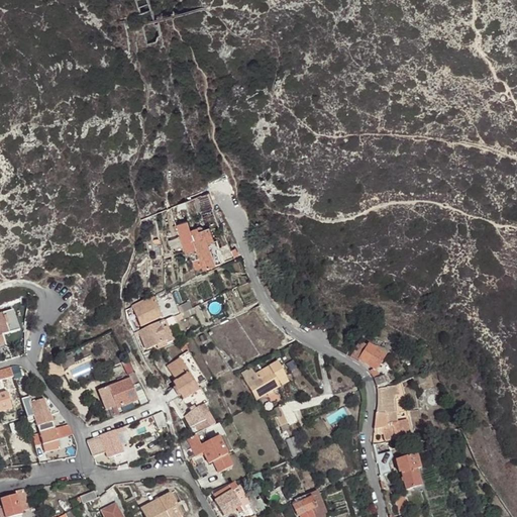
[(214,210),(208,197),(200,199),(206,213),(214,210)]
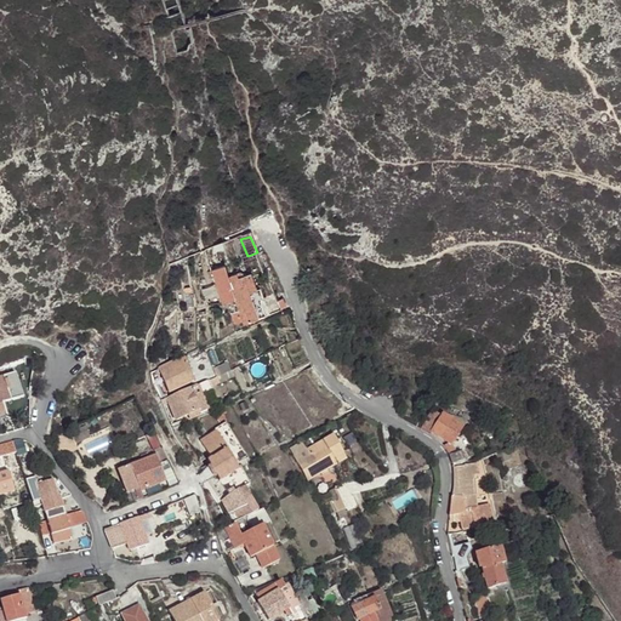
[(216,271),(220,285),(229,281),(234,279),(229,266),(216,271)]
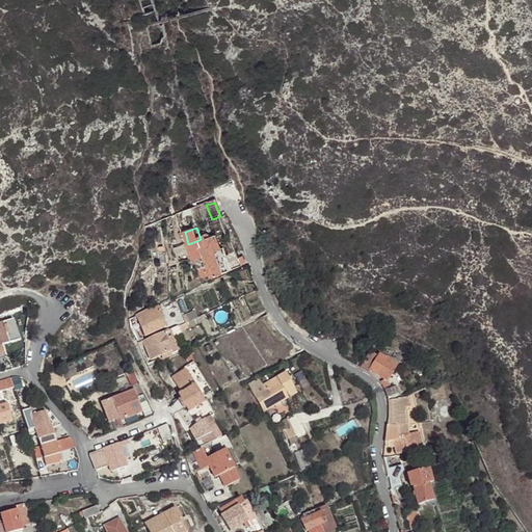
[(216,235),(208,237),(221,273),(230,270),(224,258),(228,257),(223,247),(221,248),(216,235)]
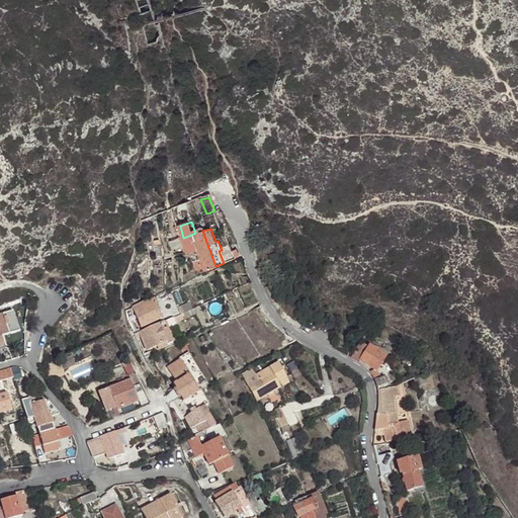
[(191,235),(197,250),(201,263),(203,269),(216,266),(202,231),(195,233),(191,235)]
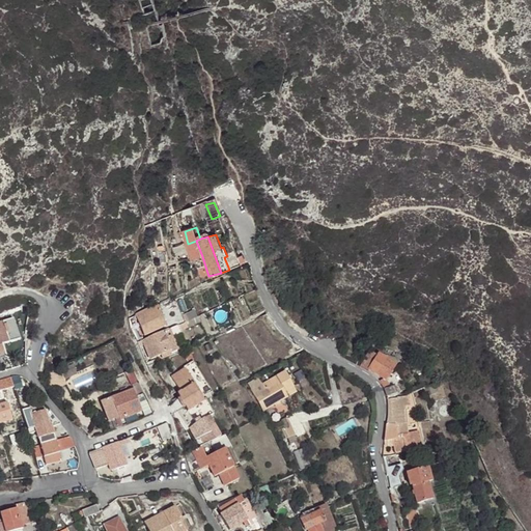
[(196,258),(202,256),(196,241),(188,244),(194,259),(196,258)]
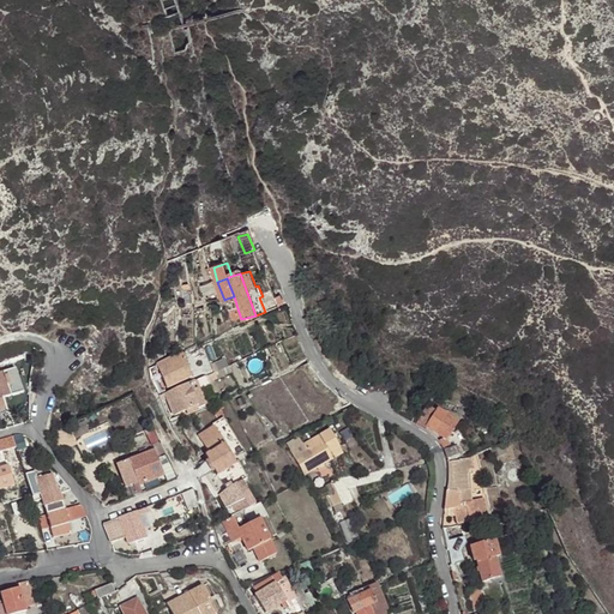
[(239,312),(234,296),(227,299),(232,314),(239,312)]
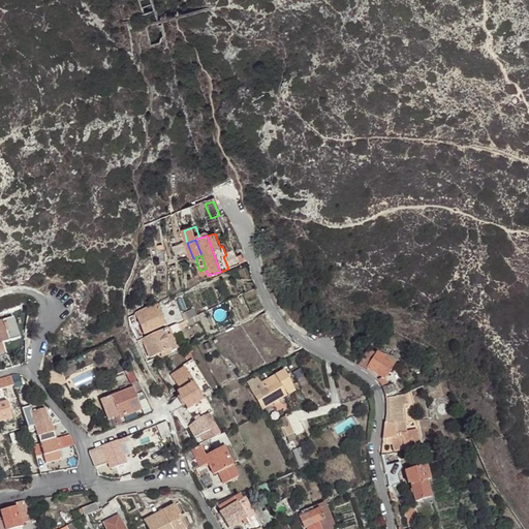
[(240,262),(237,256),(227,260),(230,267),(240,262)]
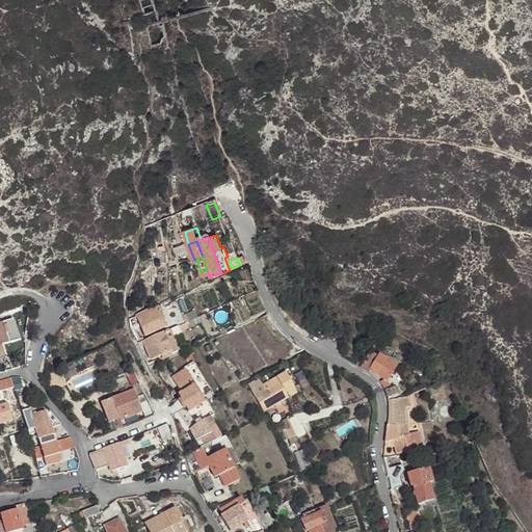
[(160,310),(154,313),(161,328),(167,325),(160,310)]
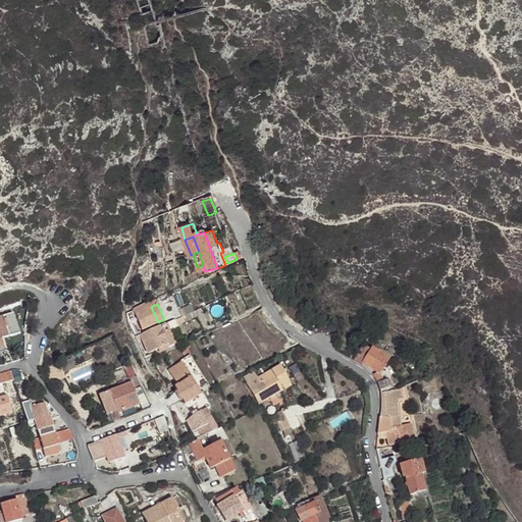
[(183,310),(185,316),(194,312),(192,305),(183,310)]
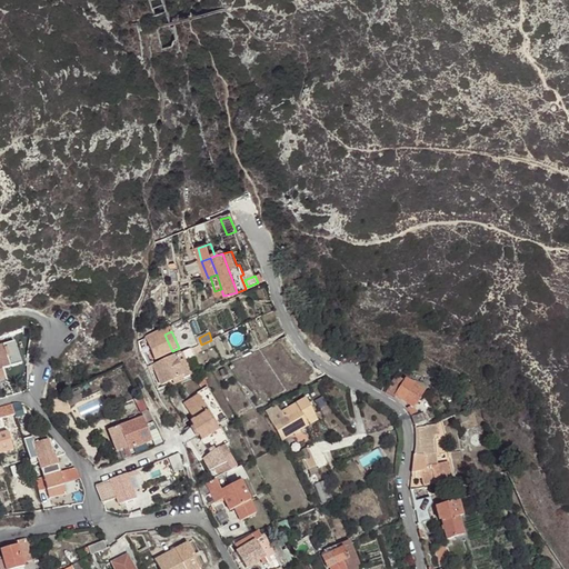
[(172,351),(165,335),(149,341),(157,358),(172,351)]
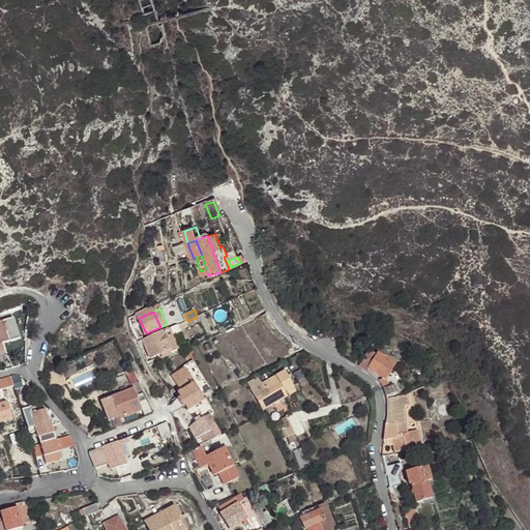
[(187,321),(185,322),(187,327),(192,326),(198,324),(202,322),(199,316),(197,317),(187,321)]
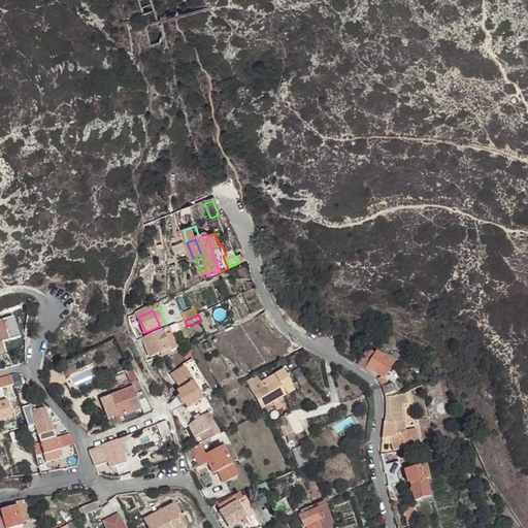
[(185,321),(174,325),(177,333),(189,328),(187,326),(185,321)]
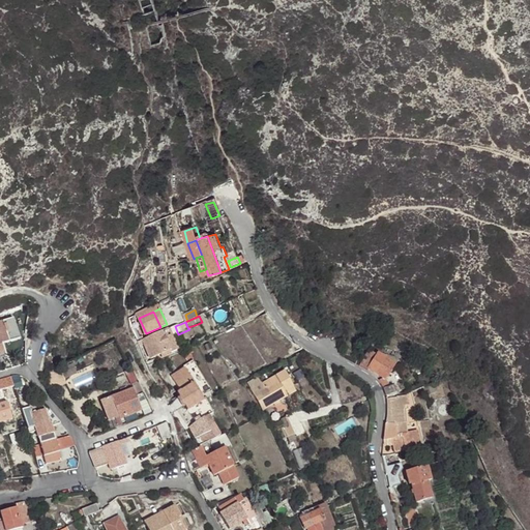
[(168,329),(143,341),(152,361),(177,351),(168,329)]
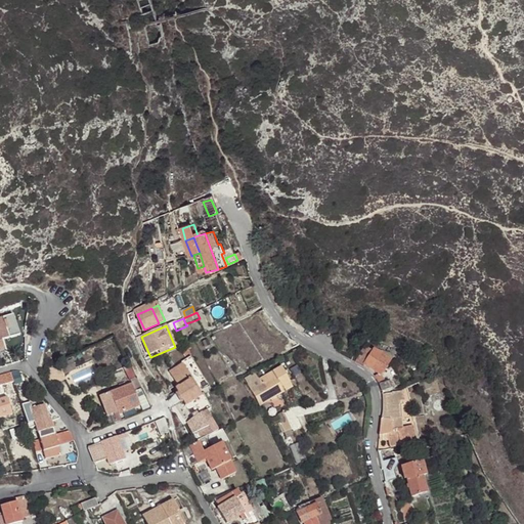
[(355,363),(361,367),(364,364),(373,351),(366,347),(355,363)]
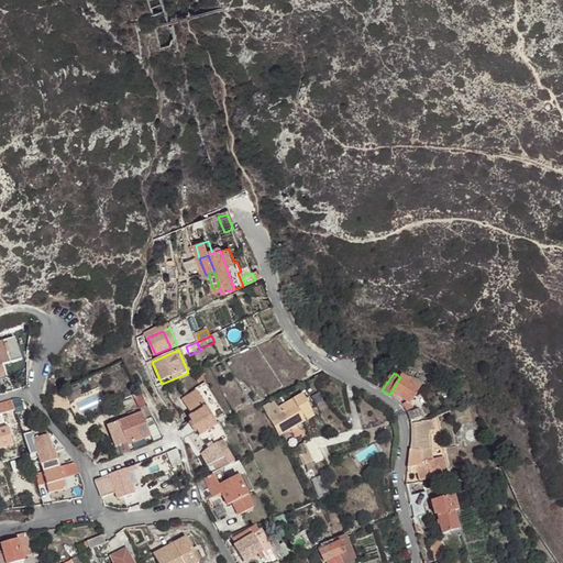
[(401,375),(400,377),(392,392),(408,403),(419,387),(401,375)]
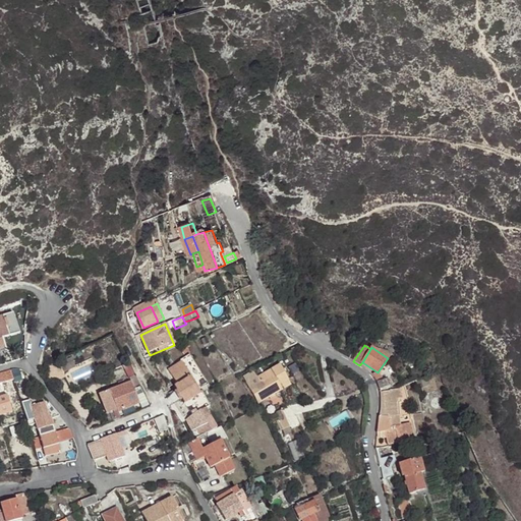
[(179,385),(192,377),(183,362),(170,369),(179,385)]
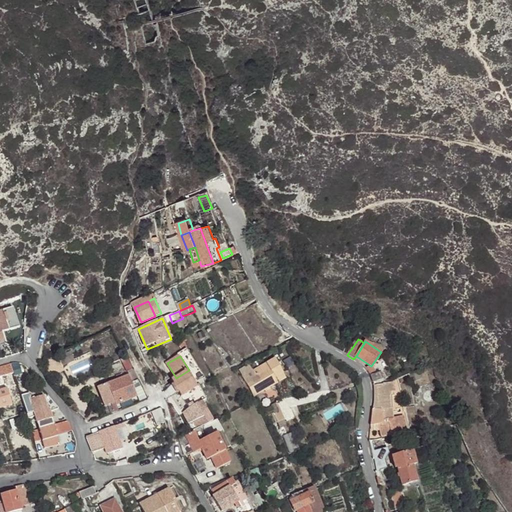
[(255,398),(286,379),(274,358),(251,371),(248,365),(239,371),(255,398)]
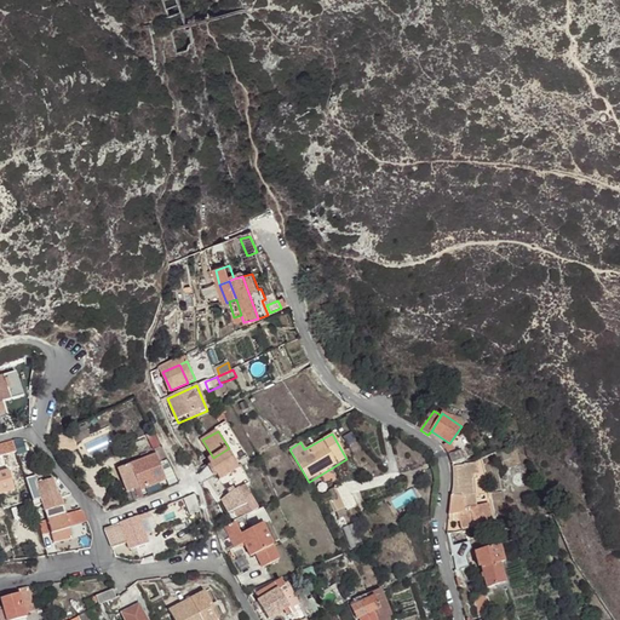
[(89,449),(109,446),(108,437),(86,441),(89,449)]
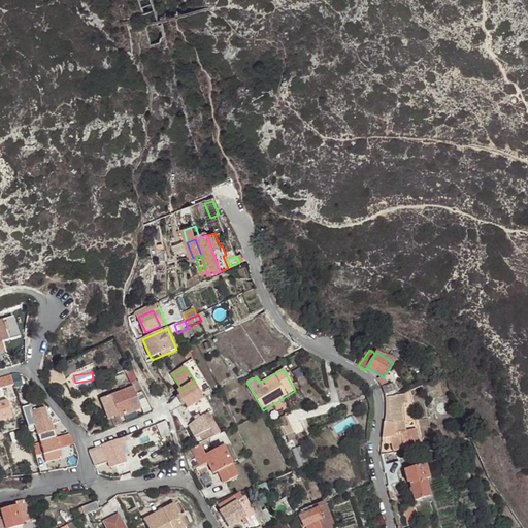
[(12,376),(0,378),(0,387),(1,390),(14,385),(12,376)]
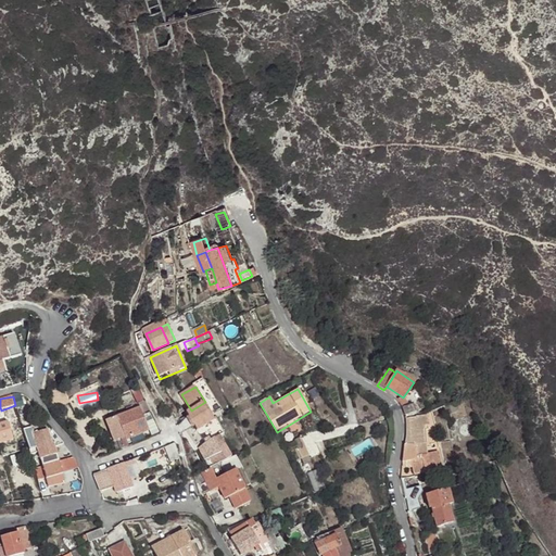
[(396,401),(402,407),(407,405),(403,397),(396,401)]
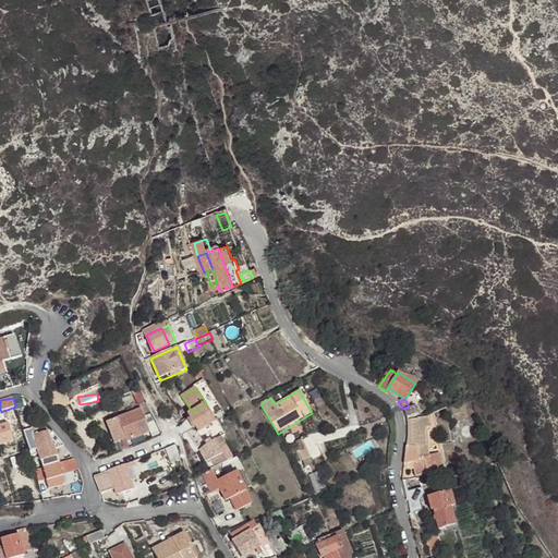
[(138,402),(142,410),(143,414),(149,412),(144,400),(138,402)]
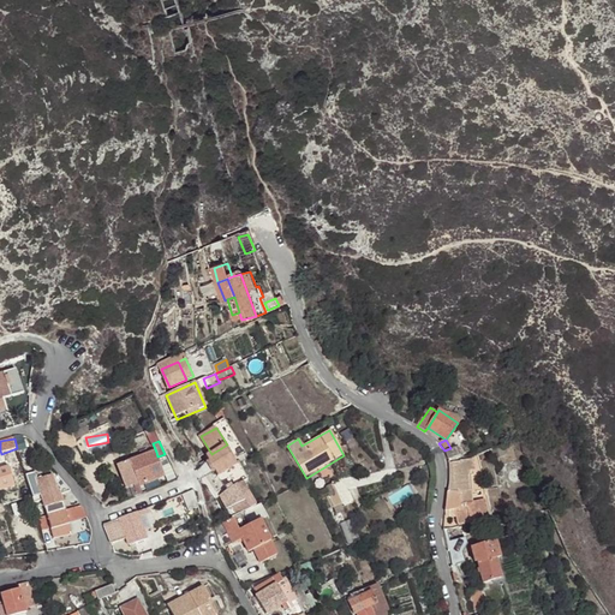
[(216,476),(236,465),(237,465),(227,445),(212,454),(206,457),(216,476)]
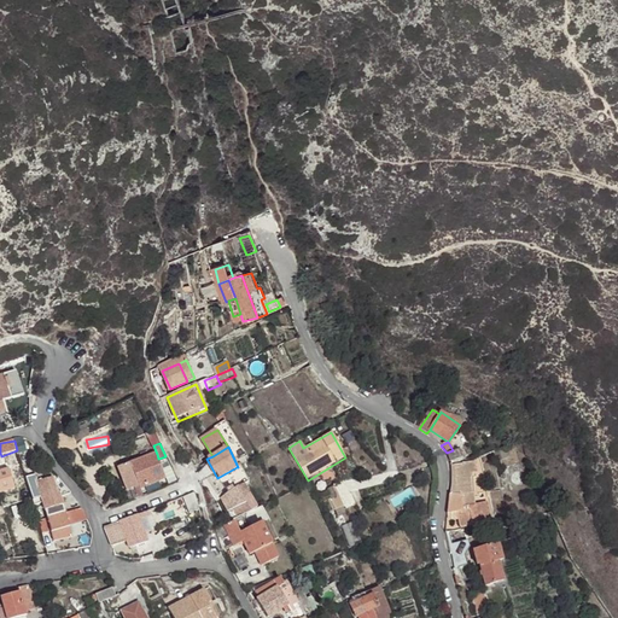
[(447,453),(450,461),(461,458),(458,449),(453,450),(447,453)]
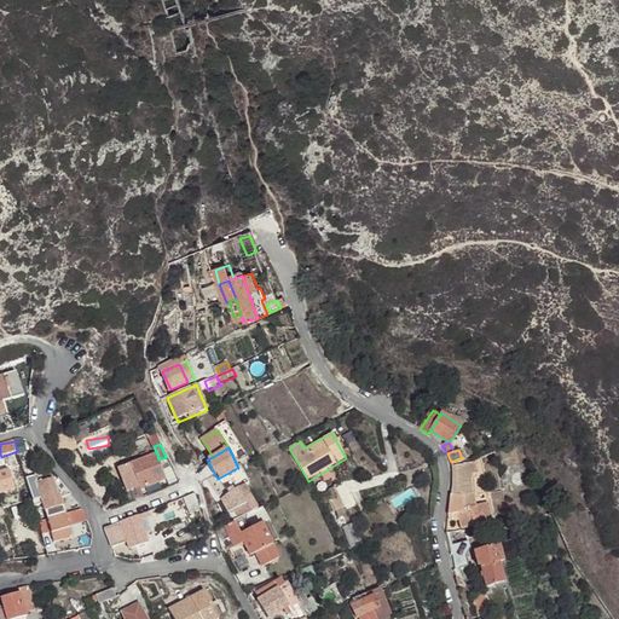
[(492,461),(490,453),(480,456),(482,463),(492,461)]
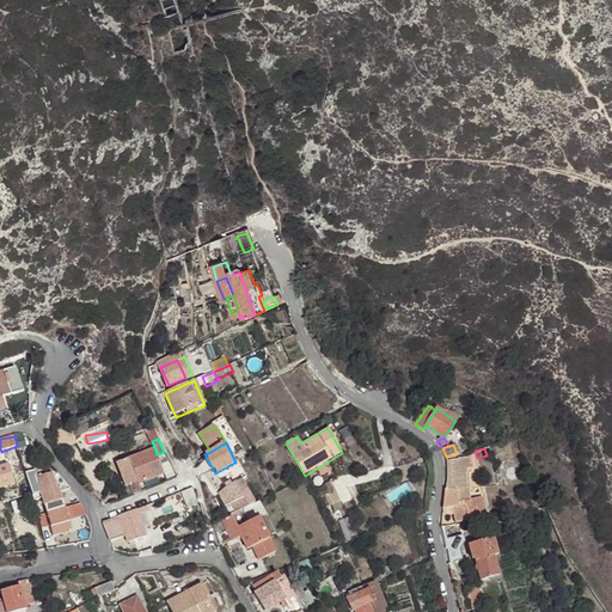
[(155,450),(117,464),(126,487),(139,482),(140,483),(165,475),(160,463),(157,454),(155,450)]
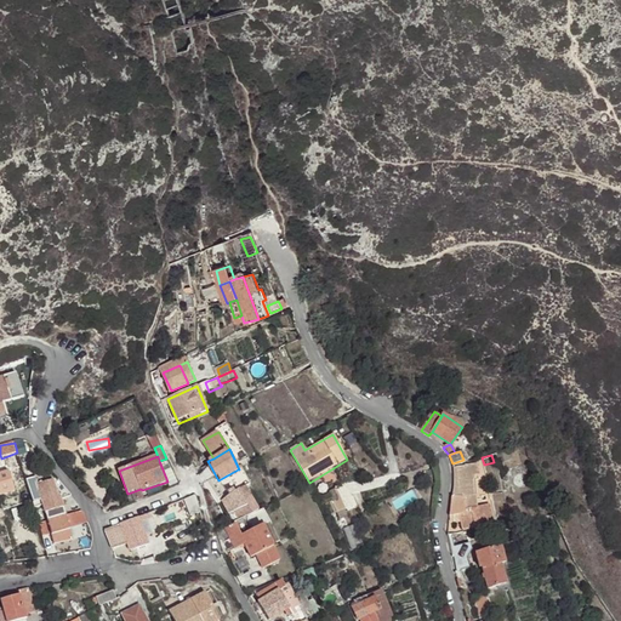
[(166,459),(159,461),(163,469),(170,467),(166,459)]
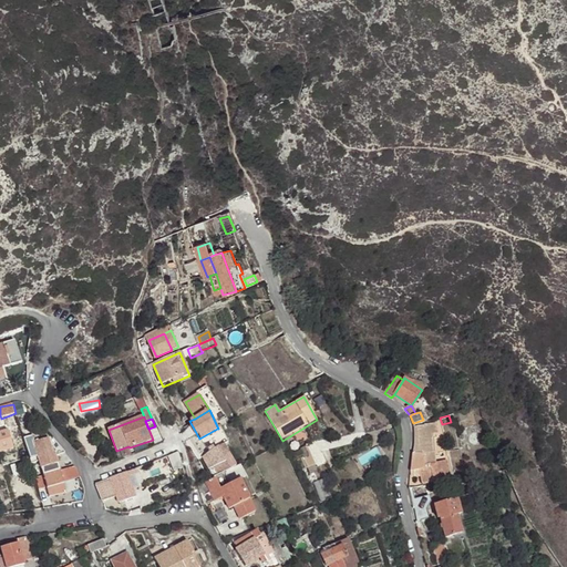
[(412,455),(412,457),(423,457),(425,466),(435,464),(434,453),(431,452),(431,434),(435,434),(435,424),(425,425),(425,428),(414,429),(414,433),(413,451),(412,455)]
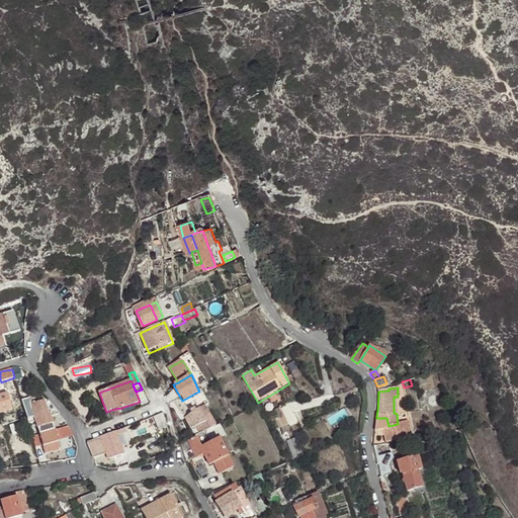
[(164,394),(167,404),(179,397),(174,389),(164,394)]
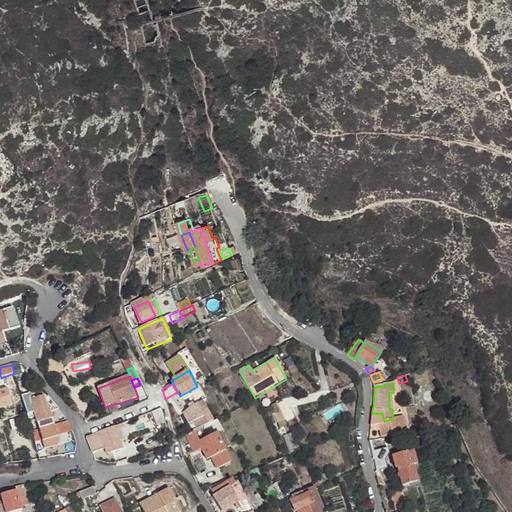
[(140,385),(134,387),(138,397),(139,401),(147,398),(140,385)]
